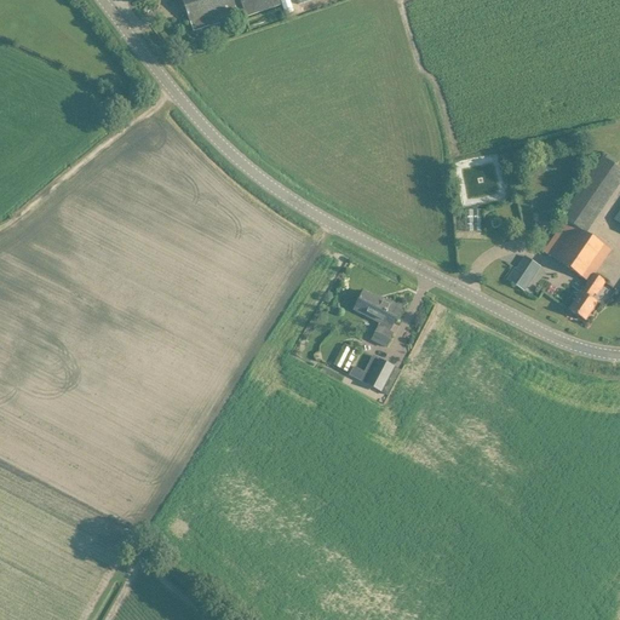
[(239,17),(233,0),(182,0),(189,22),(190,22),(194,32),(208,27),(208,26),(212,24),(213,26),(239,17)]
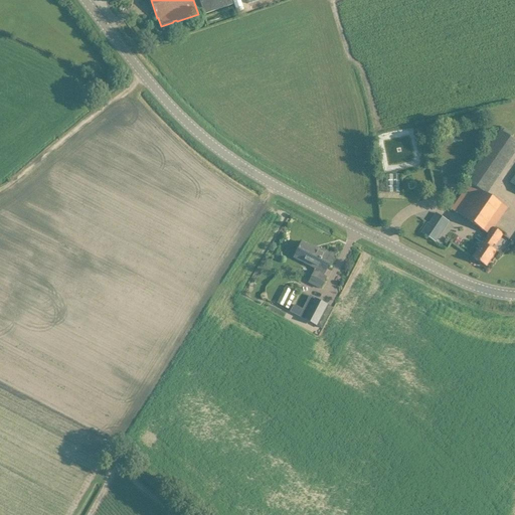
[(198,0),(204,14),(232,5),(231,0),(230,0),(198,0)]
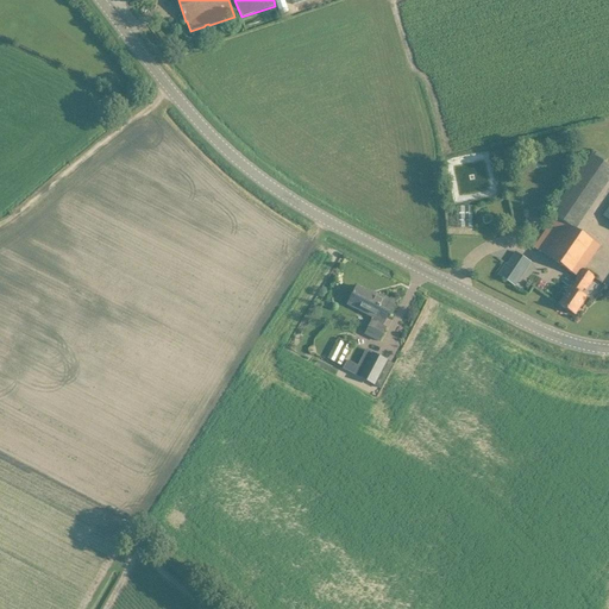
[(540,238),(534,248),(577,277),(559,305),(575,315),(586,297),(581,294),(583,289),(585,290),(595,277),(584,270),(600,246),(590,239),(576,230),(556,217),(540,238)]
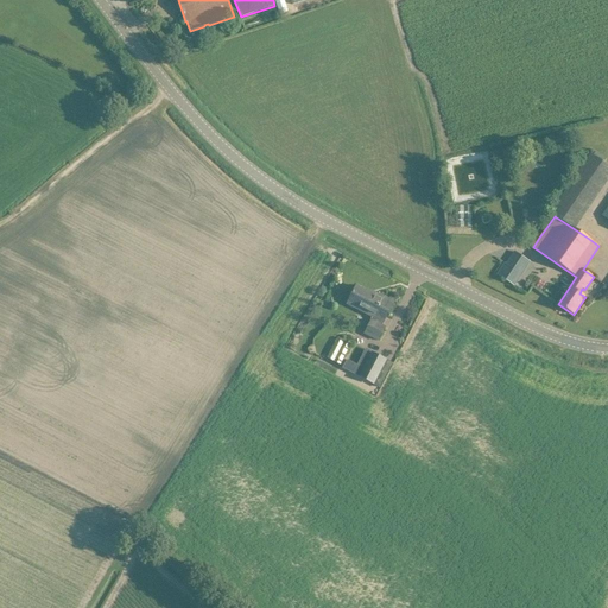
[(496,274),(514,286),(530,263),(513,251),(496,274)]
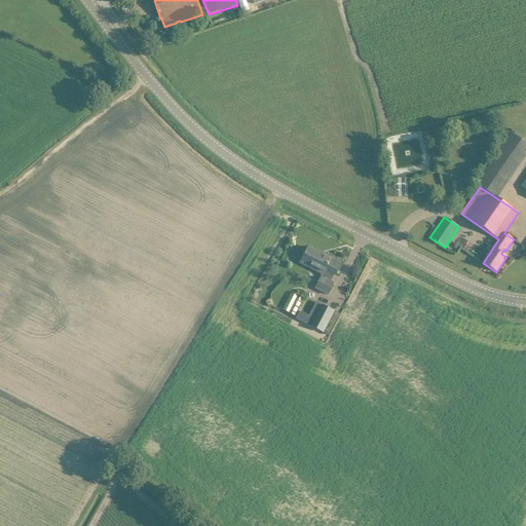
[(300,264),(315,271),(322,275),(314,288),(328,295),(333,284),(330,282),(340,262),(325,254),(324,256),(308,248),(306,253),(305,253),(304,255),(305,255),(300,264)]
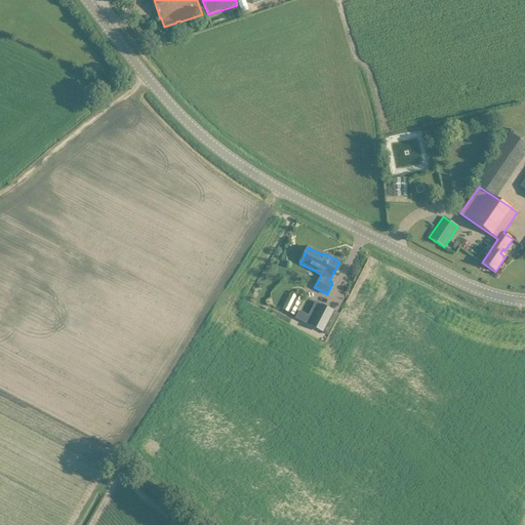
[(313,296),(324,301),(326,297),(315,291),(313,296)]
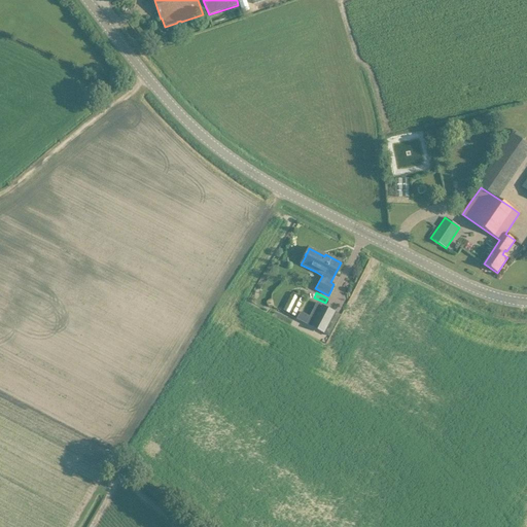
[(291,294),(283,310),(294,316),(303,300),(291,294)]
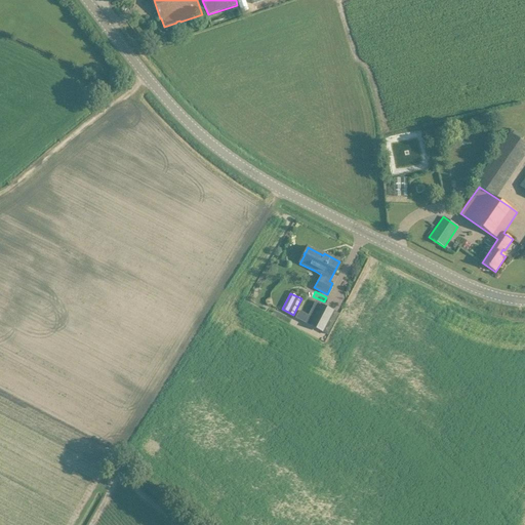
[(334,311),(321,305),(310,326),(323,332),(334,311)]
